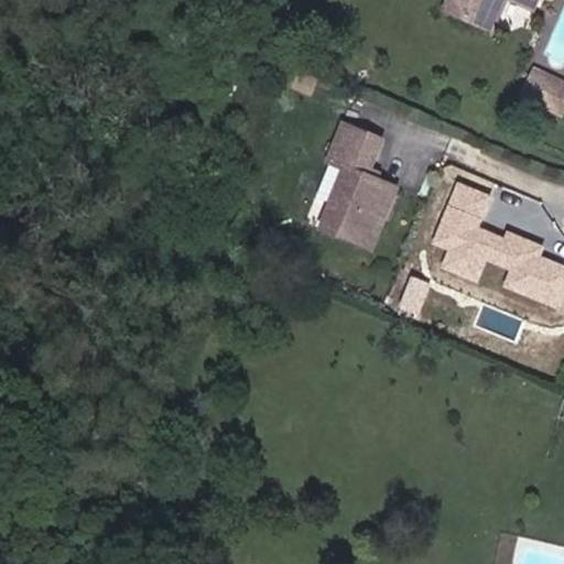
[(476,25),(485,0),(441,0),(437,11),(476,25)]
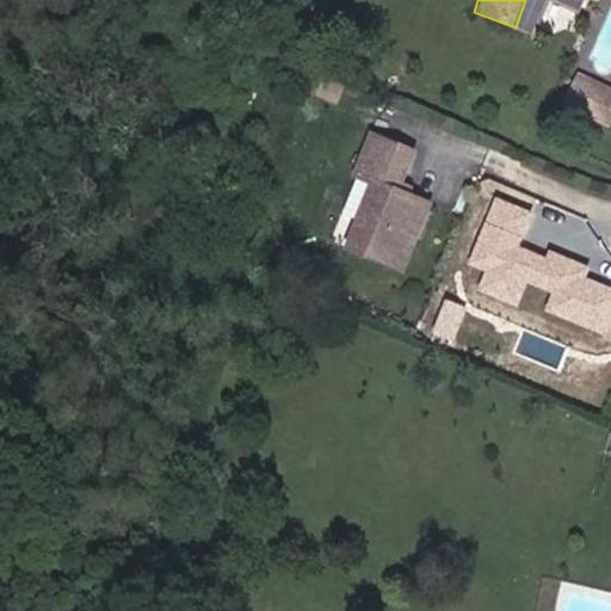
[(569,0),(525,0),(516,28),(525,32),(537,0),(544,0),(567,10),(569,0)]
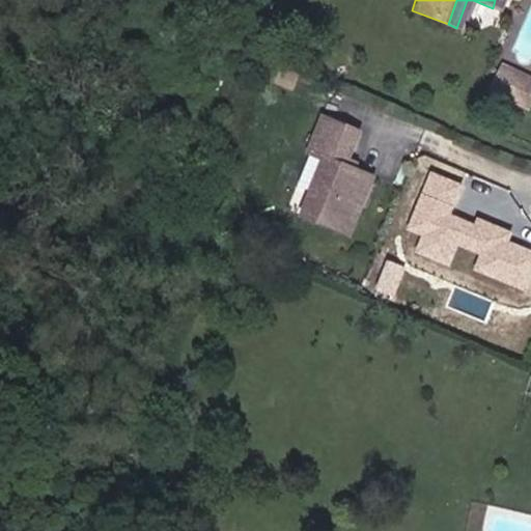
[(530,100),(530,76),(501,66),(495,88),(530,100)]
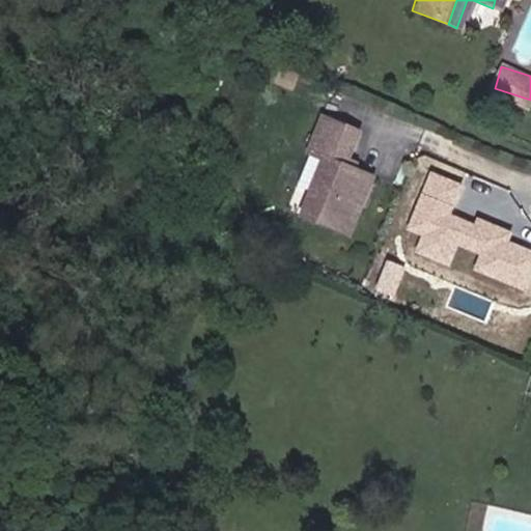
[(313,189),(328,195),(318,218),(364,236),(387,179),(360,169),(374,135),(339,120),(325,155),(327,156),(313,189)]
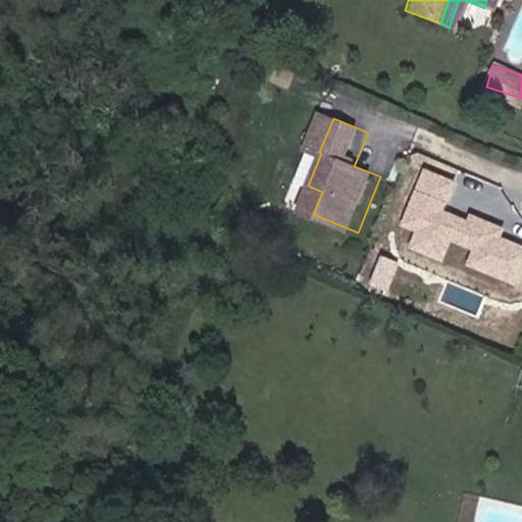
[(400,224),(415,230),(408,249),(440,262),(448,244),(469,253),(464,266),(518,288),(521,276),(521,244),(501,236),(504,228),(468,213),(465,219),(444,211),(456,181),(422,168),(400,224)]
